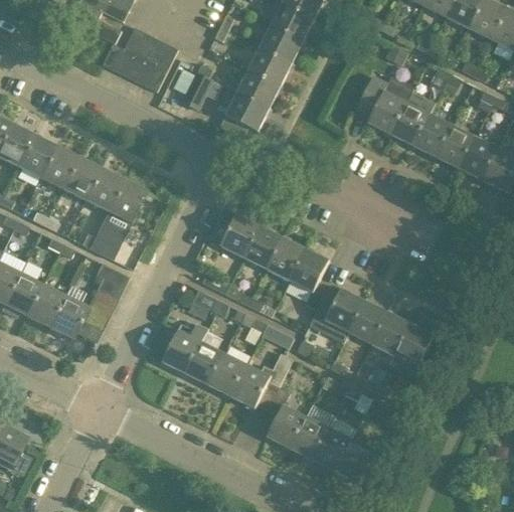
[(96,21),(102,10),(81,0),(79,0),(74,10),(96,21)]
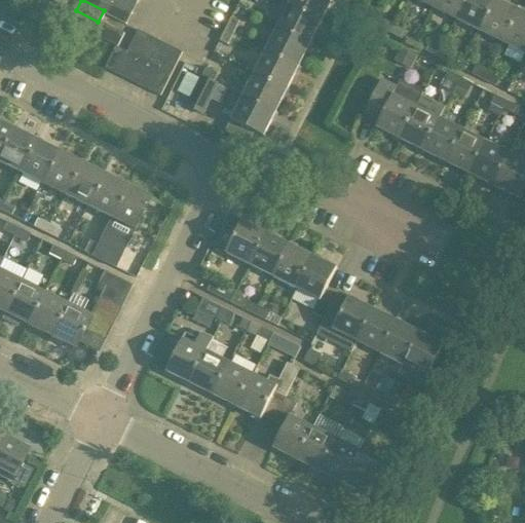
[(104,10),(109,0),(83,0),(104,10)]
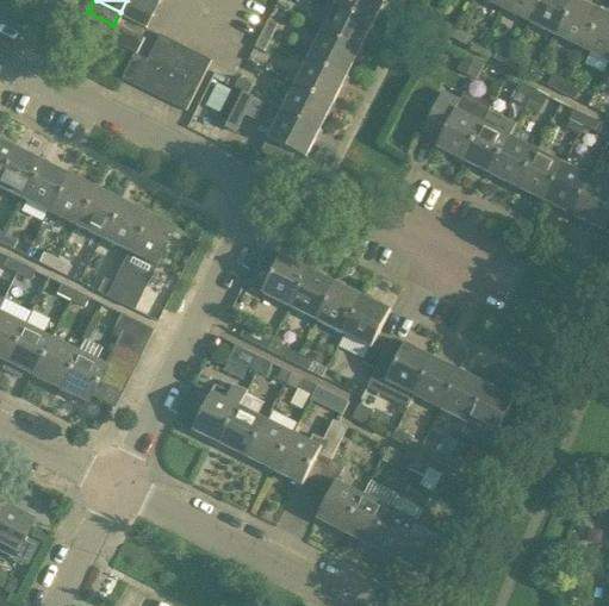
[(145,25),(151,12),(129,0),(126,0),(120,12),(145,25)]
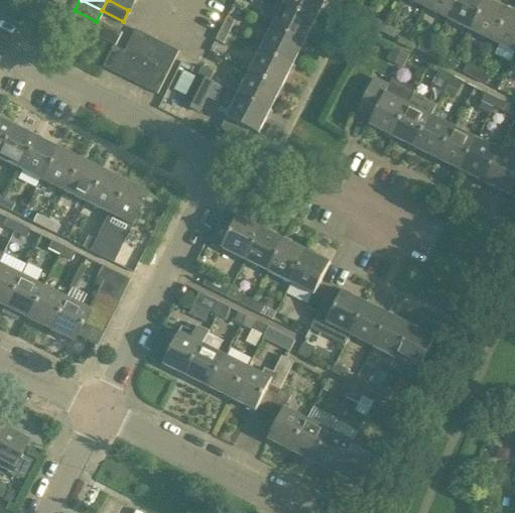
[(109,0),(128,10),(133,0),(109,0)]
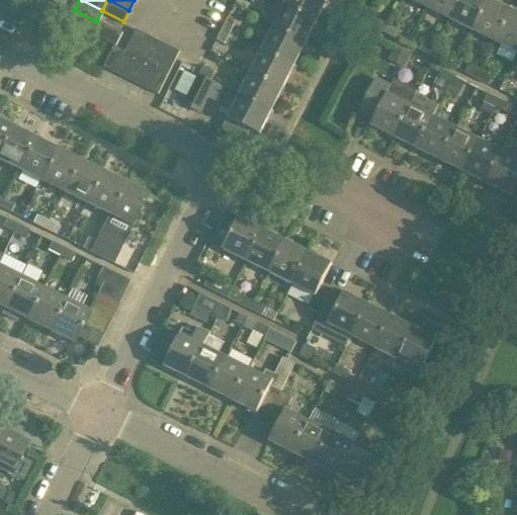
[(317,16),(283,0),(272,22),(305,39),(317,16)]
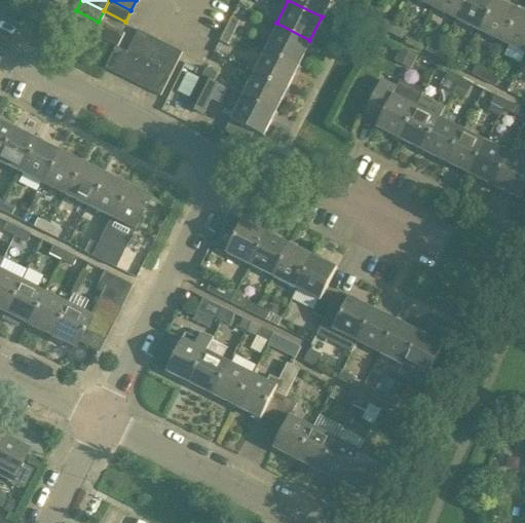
[(288,0),(322,16),(330,0),(288,0)]
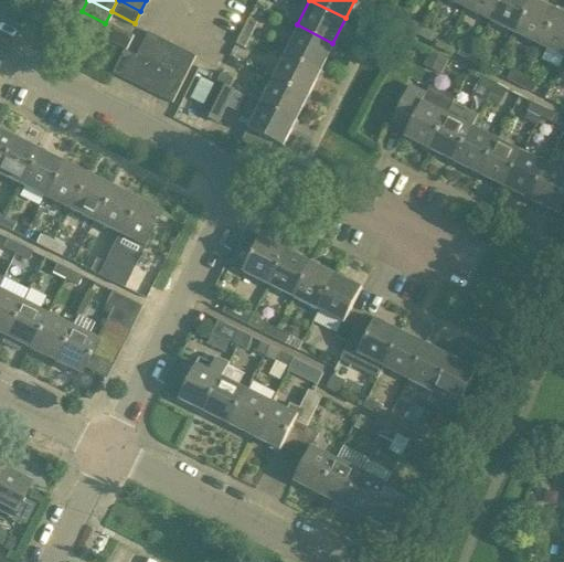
[(467,0),(464,7),(489,19),(498,0),(467,0)]
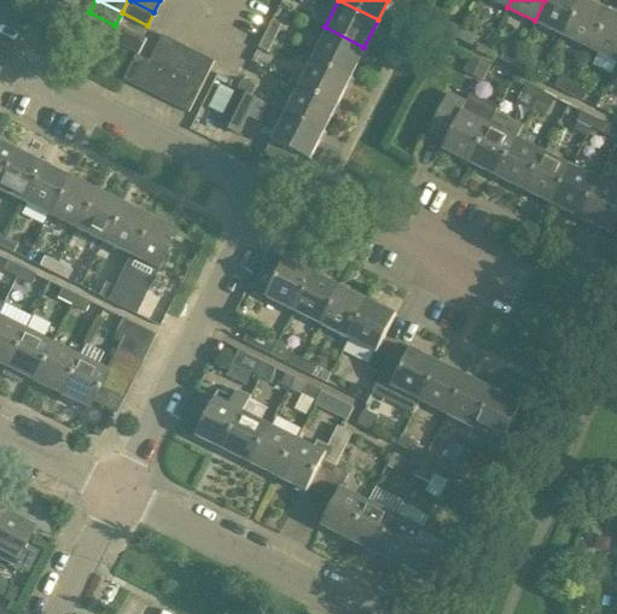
[(545,0),(535,21),(562,34),(578,0),(545,0)]
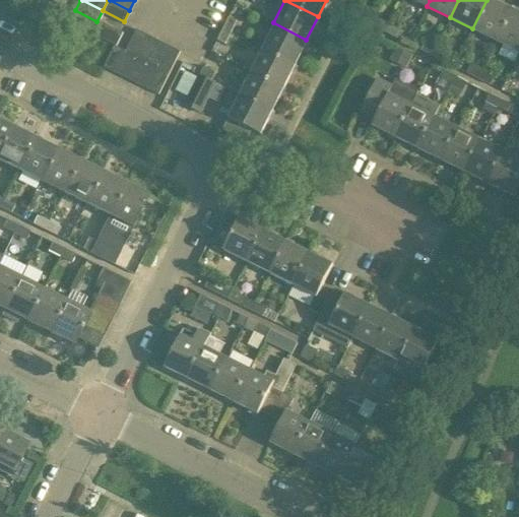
[(487,0),(472,28),(496,41),(512,7),(498,0),(487,0)]
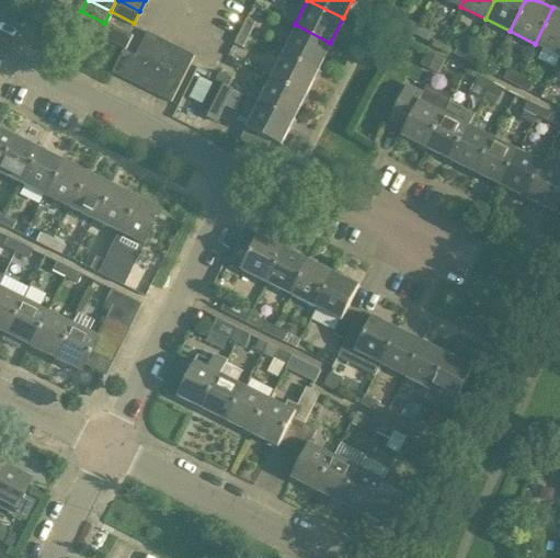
[(559,56),(559,55),(559,11),(552,8),(535,44),(559,56)]
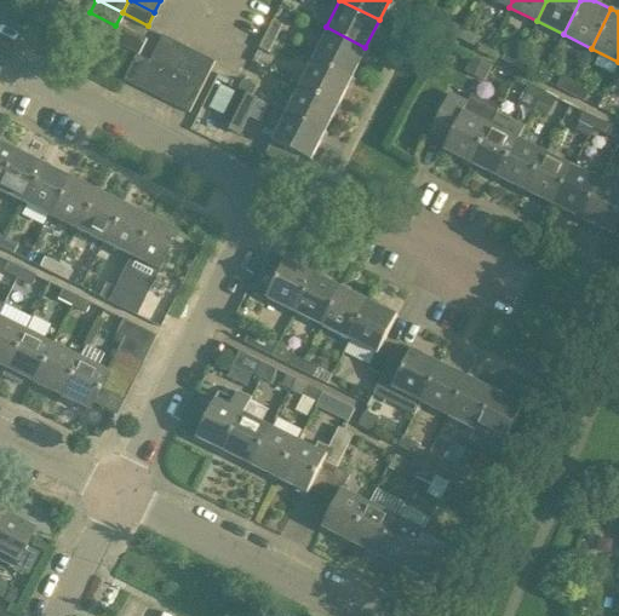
[(115,26),(90,12),(82,26),(109,39),(115,26)]
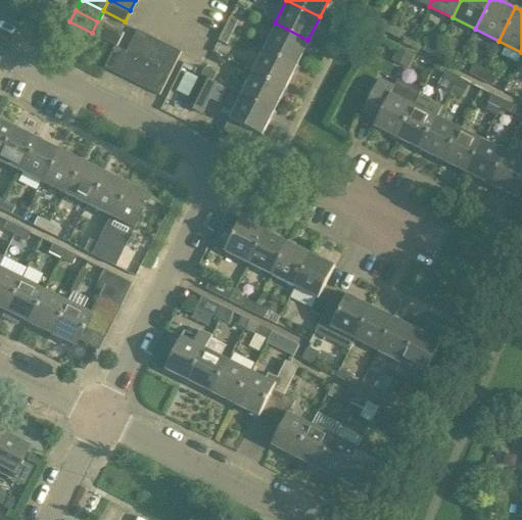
[(223,26),(231,30),(237,18),(229,14),(223,26)]
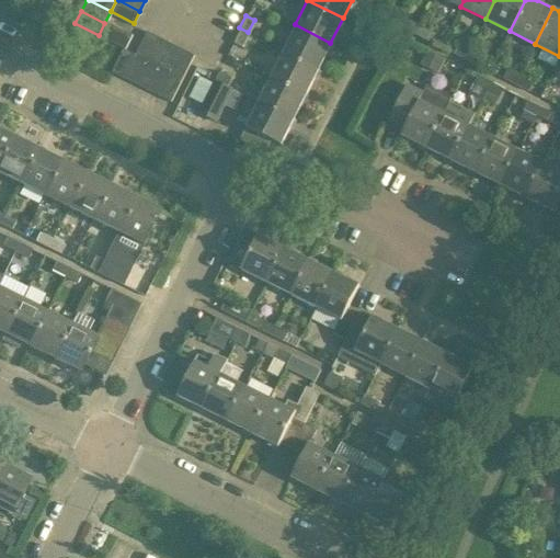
[(409,15),(403,27),(416,34),(420,25),(419,24),(420,21),(409,15)]
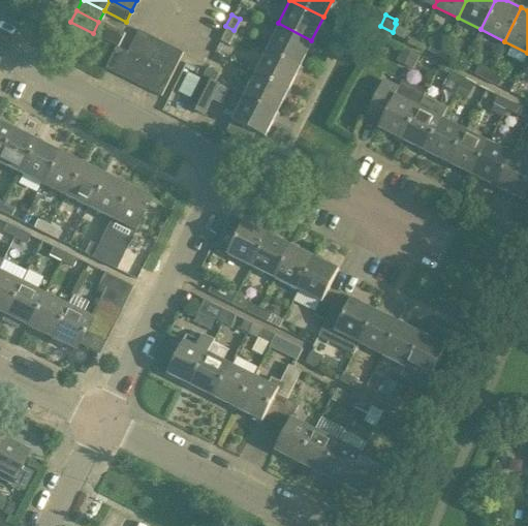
[(118,44),(124,31),(101,19),(94,32),(118,44)]
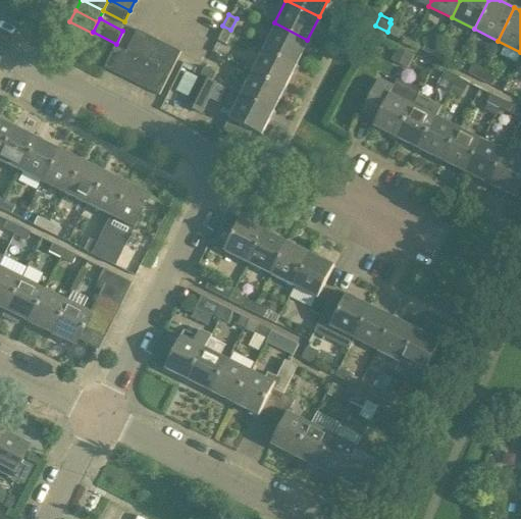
[(307,40),(274,22),(263,46),(296,62),(307,40)]
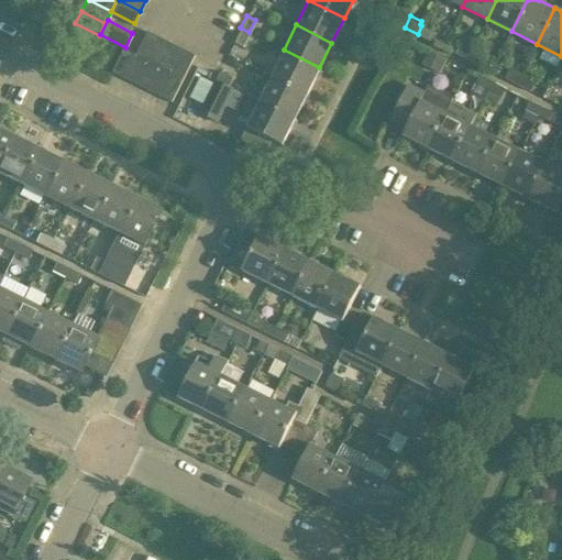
[(430,40),(434,32),(421,25),(418,34),(430,40)]
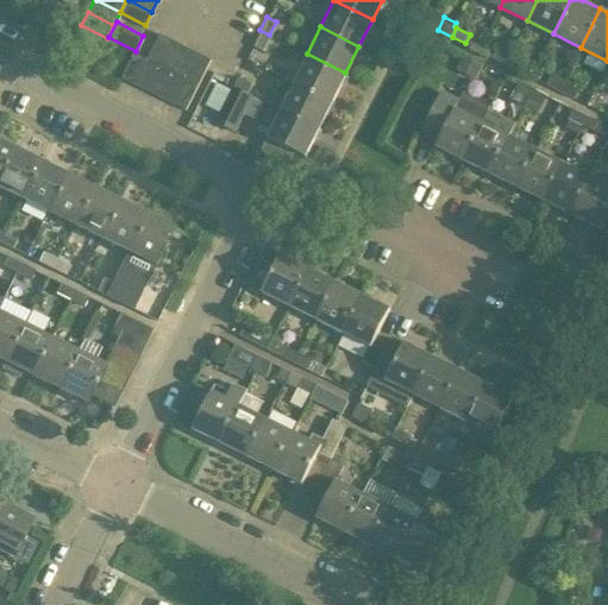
[(269,35),(259,30),(252,44),(262,49),(269,35)]
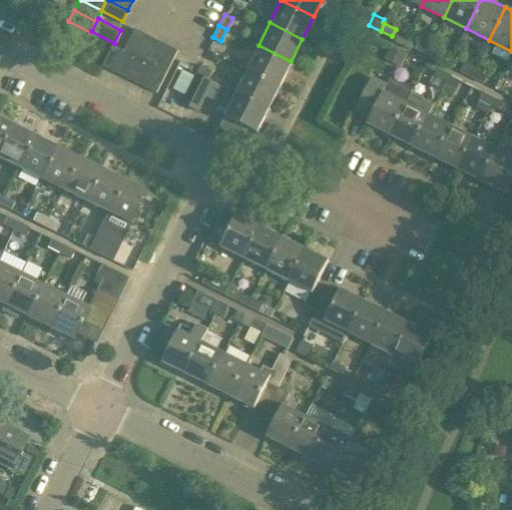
[(122,48),(133,53),(144,32),(133,26),(122,48)]
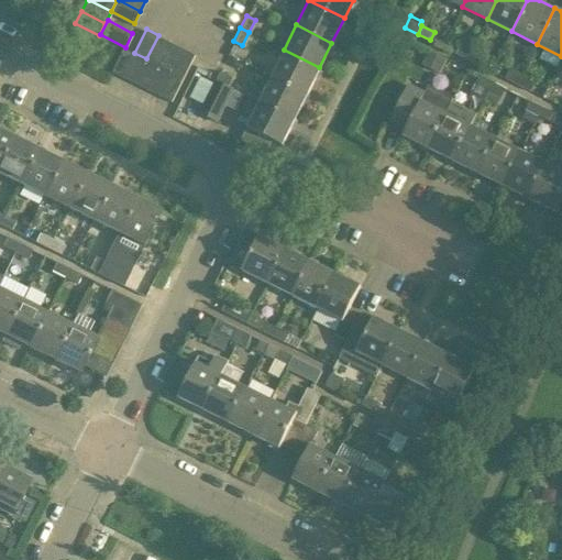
[(158,35),(146,58),(158,64),(169,41),(158,35)]
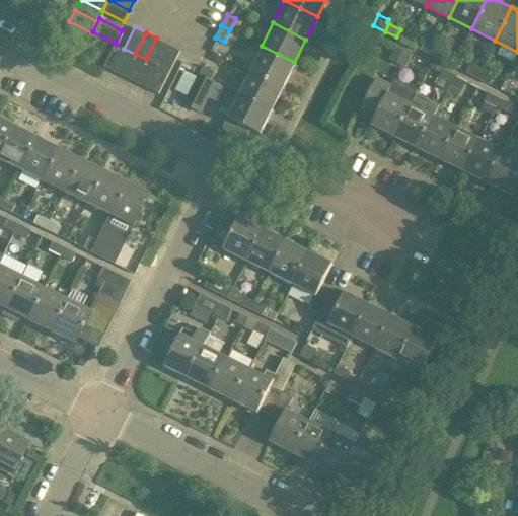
[(156,38),(146,59),(156,65),(167,43),(156,38)]
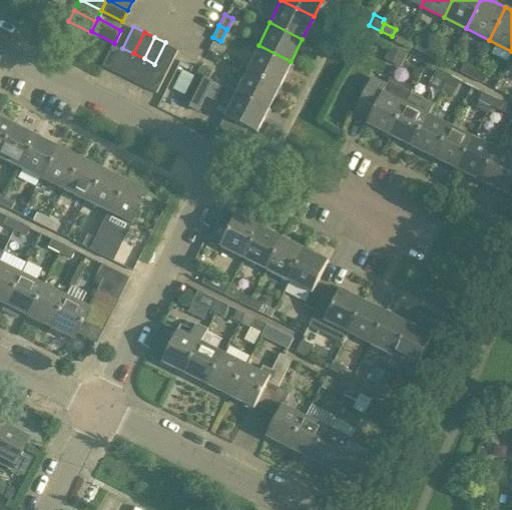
[(418,40),(414,47),(425,53),(429,45),(418,40)]
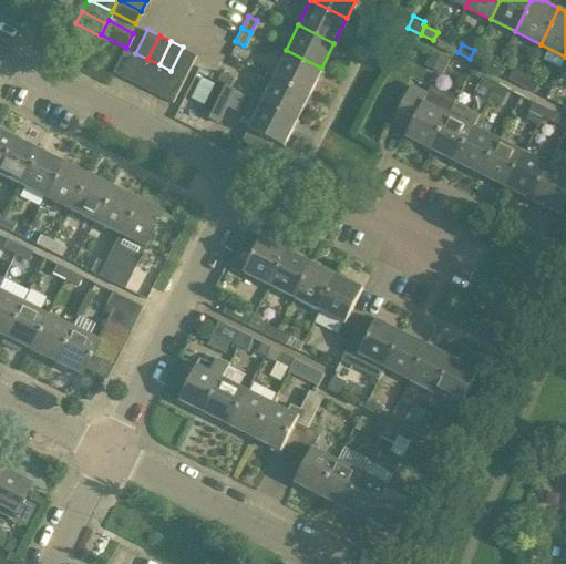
[(123,47),(111,71),(123,77),(135,53),(123,47)]
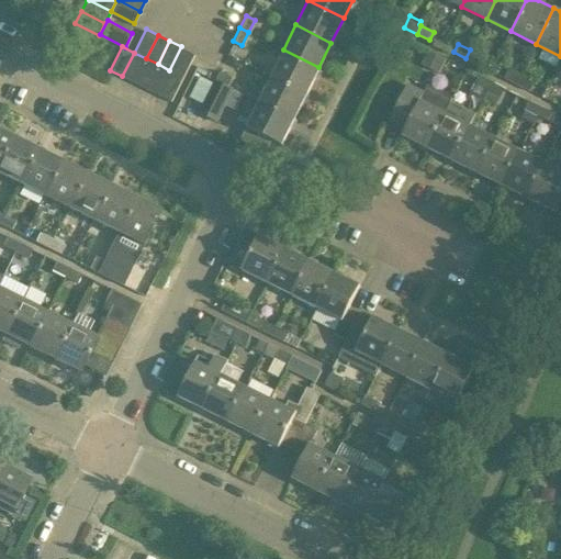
[(181,46),(169,70),(182,76),(193,53),(181,46)]
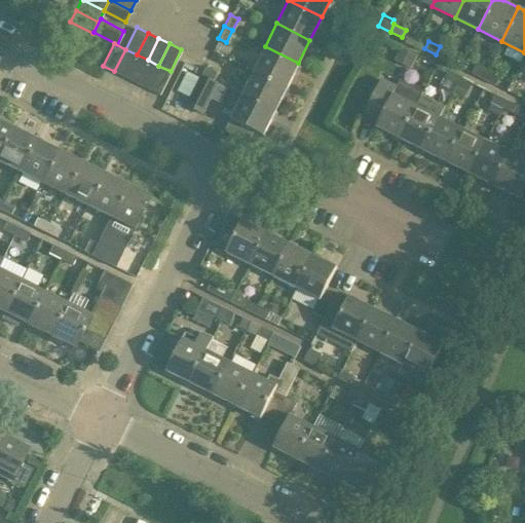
[(253,70),(287,86),(298,63),(265,46),(253,70)]
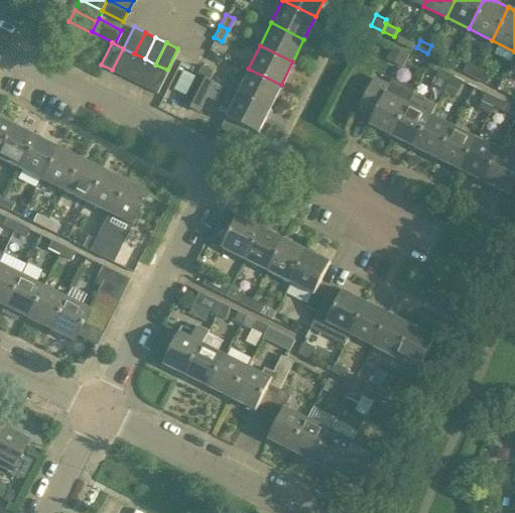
[(385,57),(401,66),(407,53),(391,45),(385,57)]
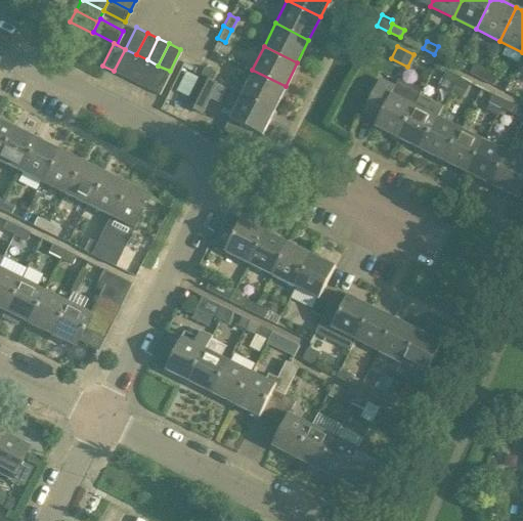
[(446,60),(450,52),(438,46),(434,54),(446,60)]
